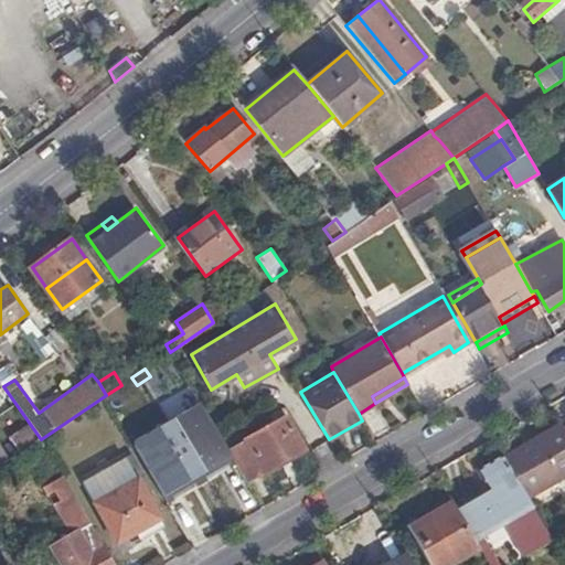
[(227,450),(220,435),(203,408),(137,448),(167,499),(233,458),(227,450)]
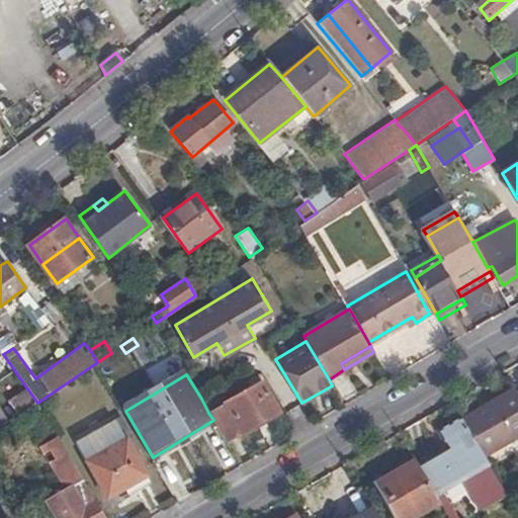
[(213,420),(226,441),(279,412),(261,380),(227,401),(226,403),(208,413),(213,420)]
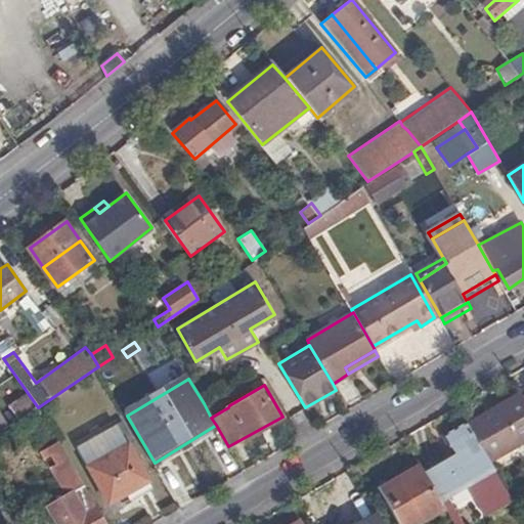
[(523,401),(523,399),(519,393),(467,424),(487,461),(522,441),(523,440),(523,401)]
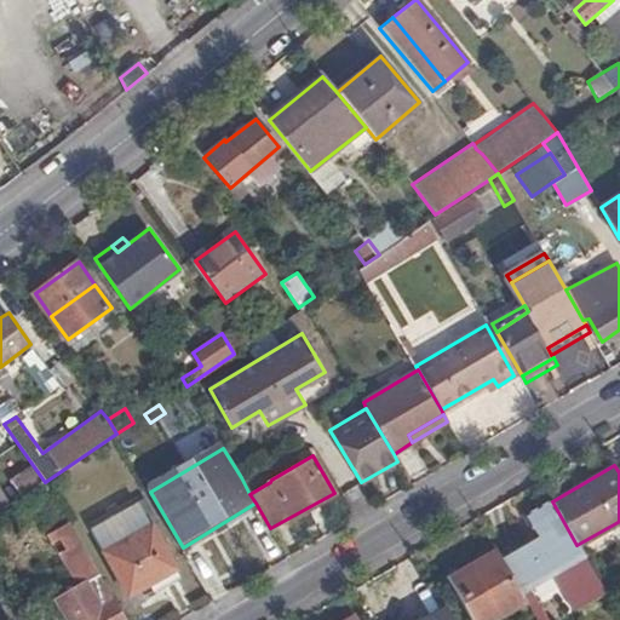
[(91,529),(104,552),(151,524),(138,501),(91,529)]
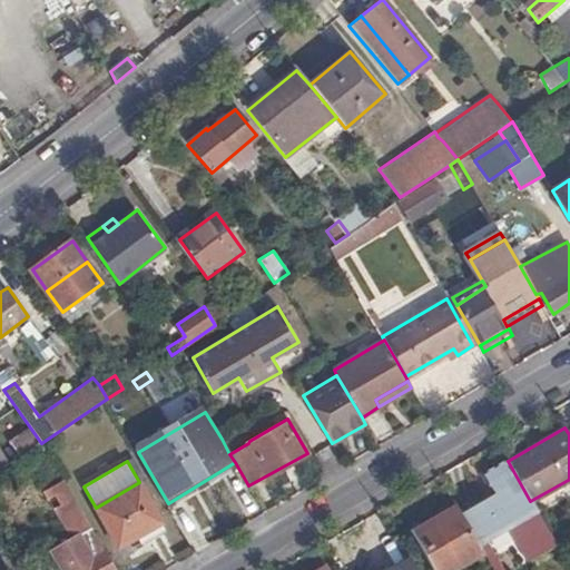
[(530,501),(508,461),(482,475),(494,495),(462,513),(479,543),(485,539),(508,526),(529,560),(556,546),(536,510),(530,501)]
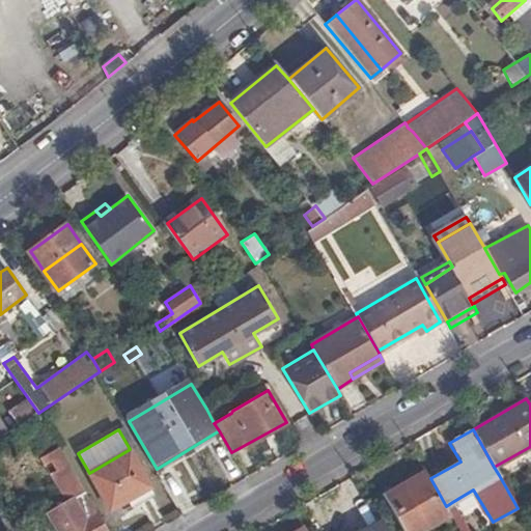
[(530,449),(529,447),(494,467),(499,475),(530,456),(530,449)]
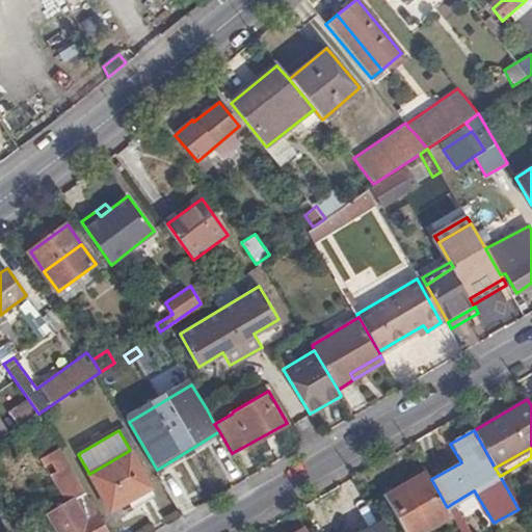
[(130,450),(89,474),(110,511),(151,487),(130,450)]
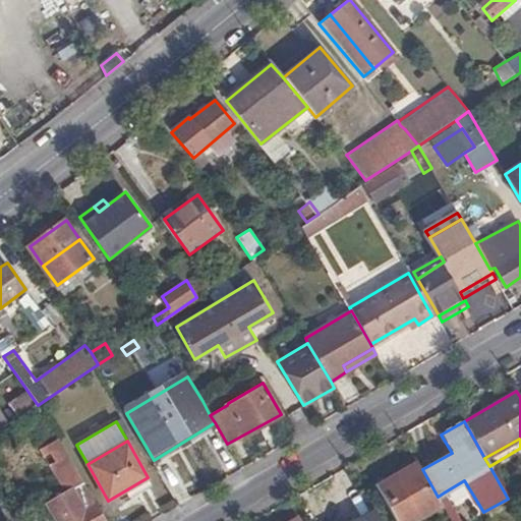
[(58,520),(106,520),(60,442),(43,452),(47,459),(53,456),(58,464),(53,469),(69,497),(51,508),(58,520)]
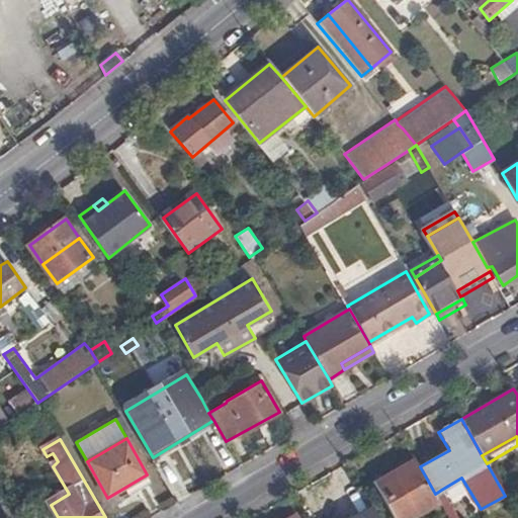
[(420,466),(415,459),(374,483),(395,517),(414,517),(440,503),(435,494),(420,466)]
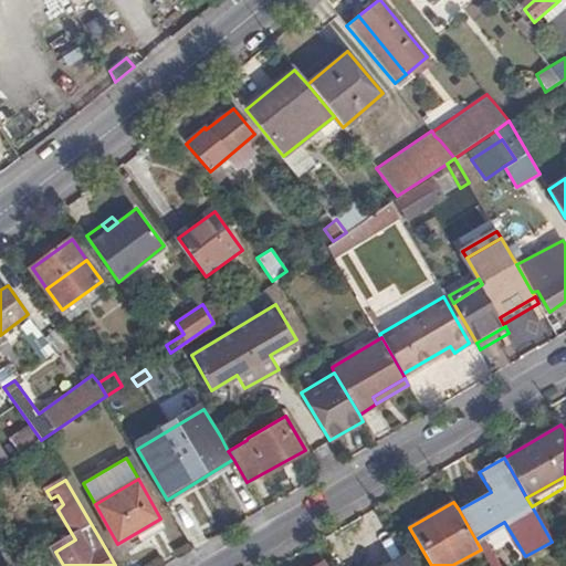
[(475,540),(481,549),(490,565),(499,565),(482,535),(475,540)]
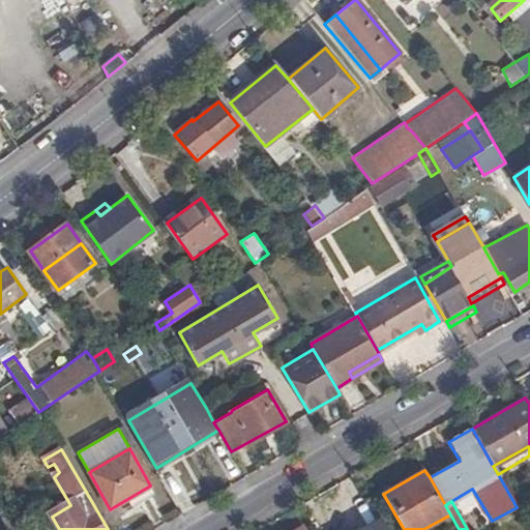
[(387,529),(381,520),(367,528),(367,529),(387,529)]
